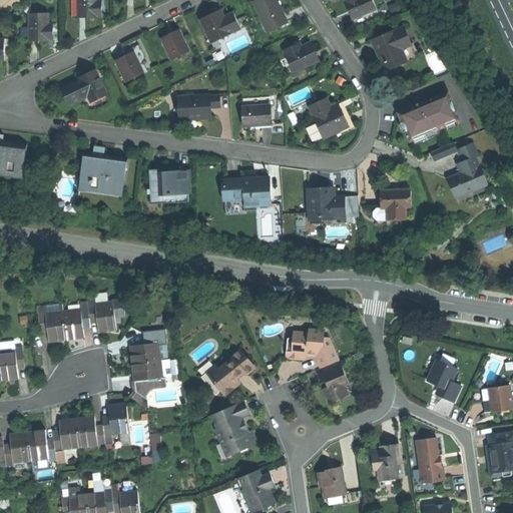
[(77,0),(78,17),(88,17),(101,17),(101,0),(97,0),(77,0)]
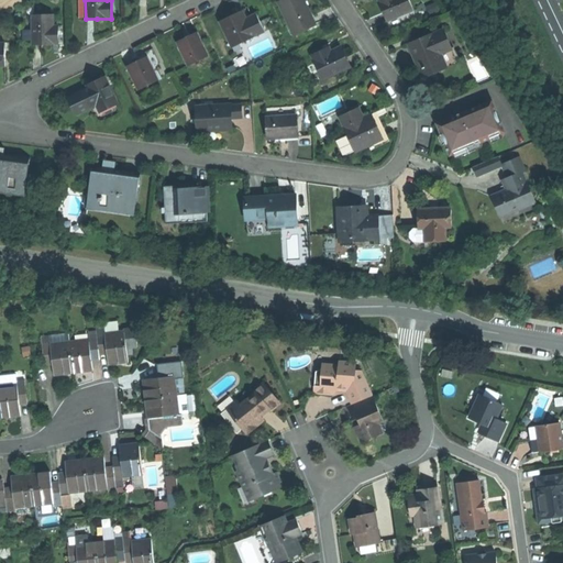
[(280,0),(277,2),(293,34),(313,23),(306,7),(301,0),(280,0)]
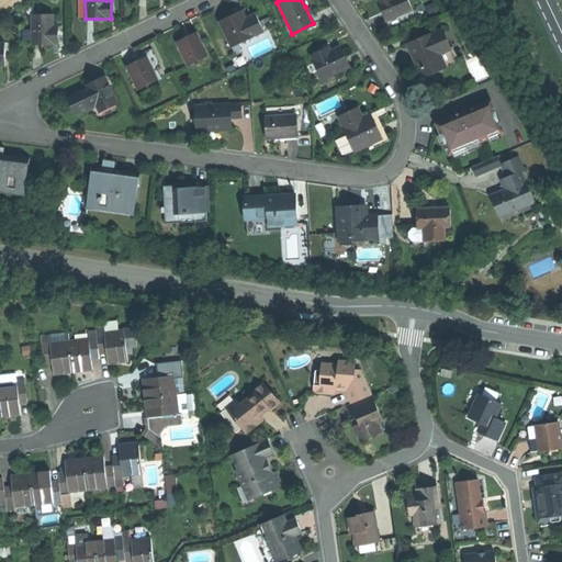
[(378,0),(382,10),(386,21),(413,10),(408,0),(378,0)]
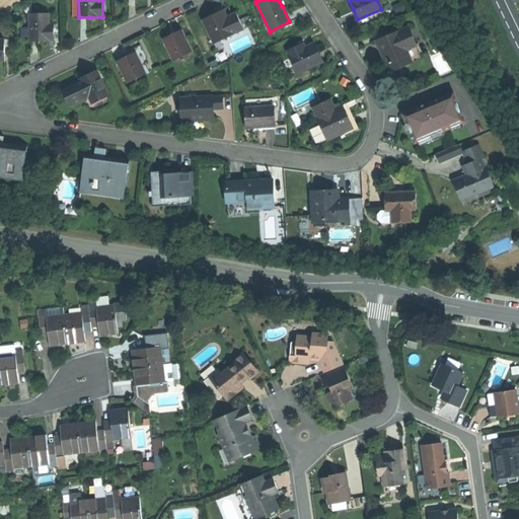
[(202,20),(213,45),(243,29),(235,13),(226,17),(223,10),(212,15),(202,20)]
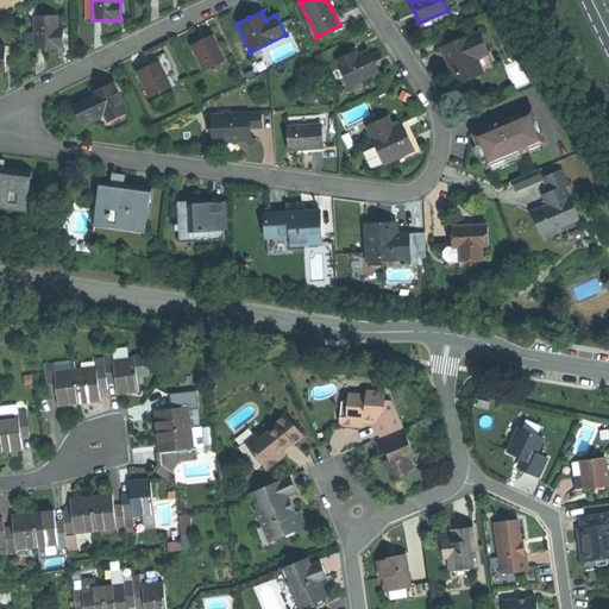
[(50,48),(63,48),(63,27),(56,27),(56,17),(33,17),(35,49),(50,48)]
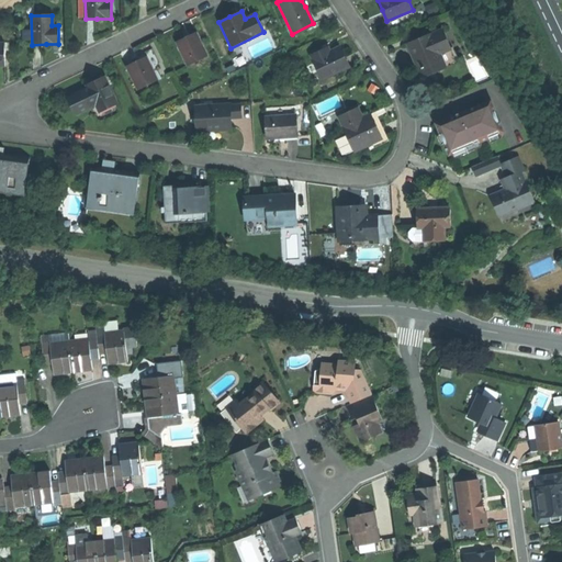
[(414,57),(419,70),(444,59),(440,53),(451,48),(442,29),(408,44),(414,57)]
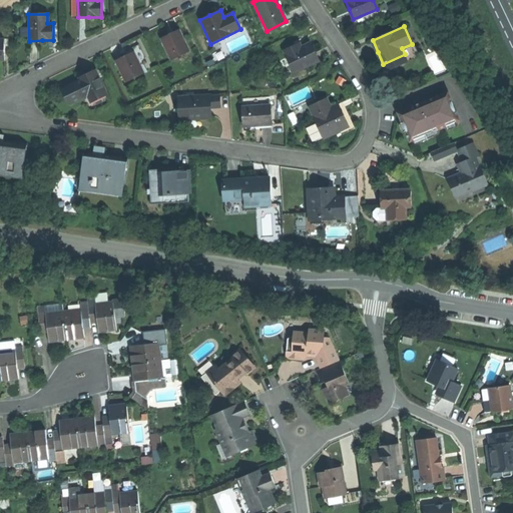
[(160,38),(170,61),(190,51),(179,29),(169,33),(160,38)]
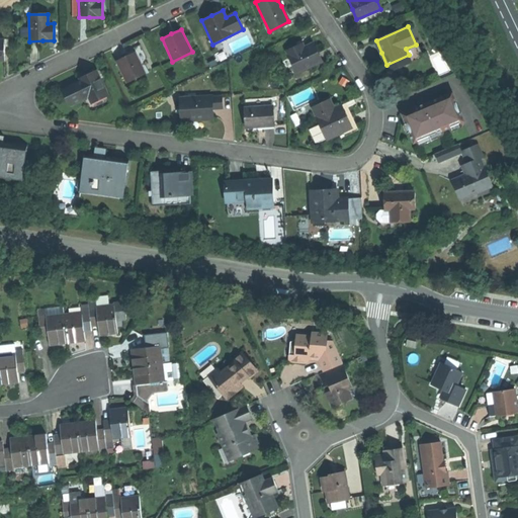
[(286,53),(297,74),(322,62),(318,53),(314,45),(304,50),(301,46),(286,53)]
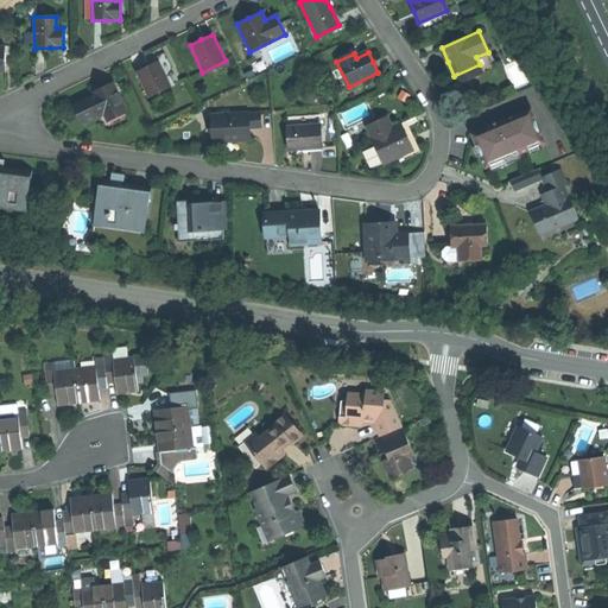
[(480,64),(454,76),(456,82),(494,67),(488,52),(476,57),(480,64)]
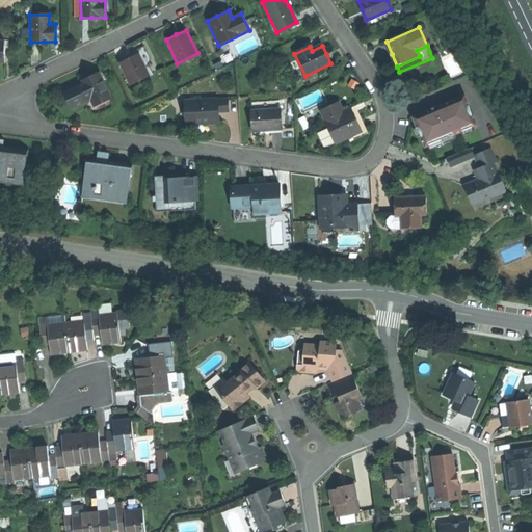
[(118,63),(129,85),(150,76),(138,54),(129,58),(118,63)]
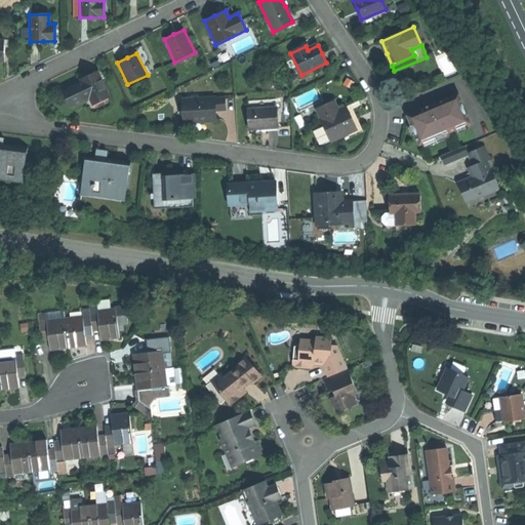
[(92,105),(109,96),(96,73),(87,78),(80,81),(82,84),(77,86),(85,102),(89,98),(92,105)]
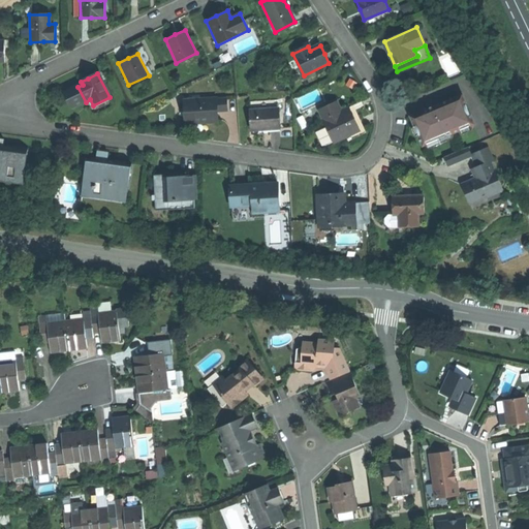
[(86,102),(78,87),(64,93),(71,109),(86,102)]
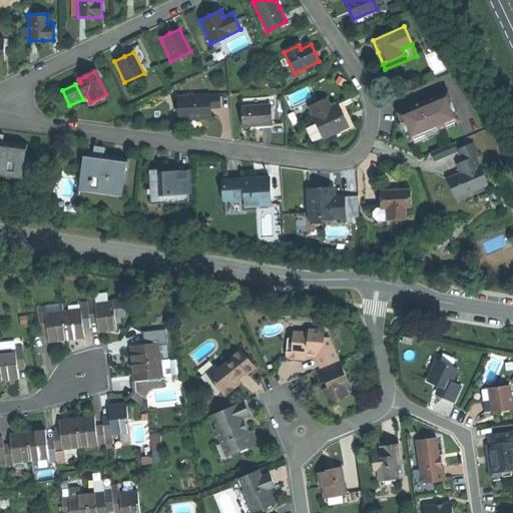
[(449,92),(400,112),(405,126),(411,139),(413,138),(439,128),(460,119),(449,92)]
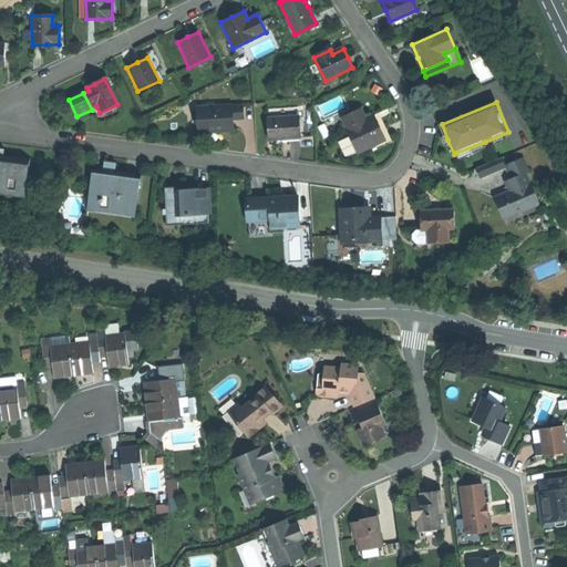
[(197,107),(198,132),(215,131),(232,130),(232,119),(230,106),(230,105),(197,107)]
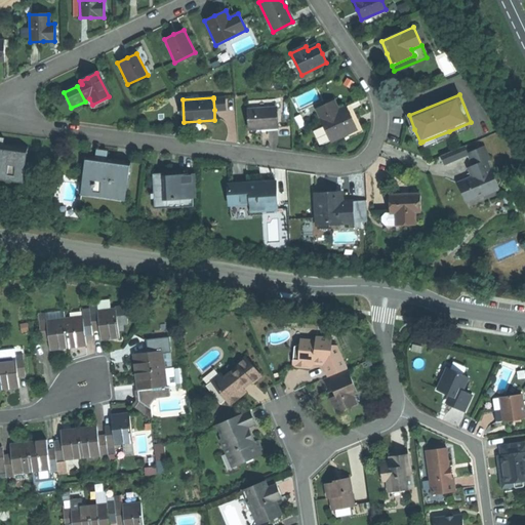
[(213,98),(214,110),(225,109),(224,97),(213,98)]
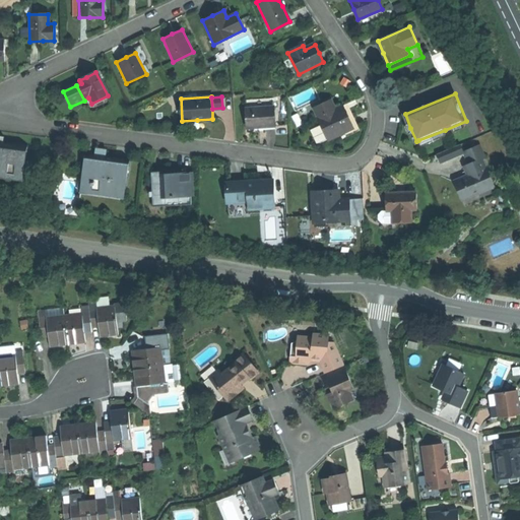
[(245,101),(247,129),(261,128),(274,127),(273,100),(245,101)]
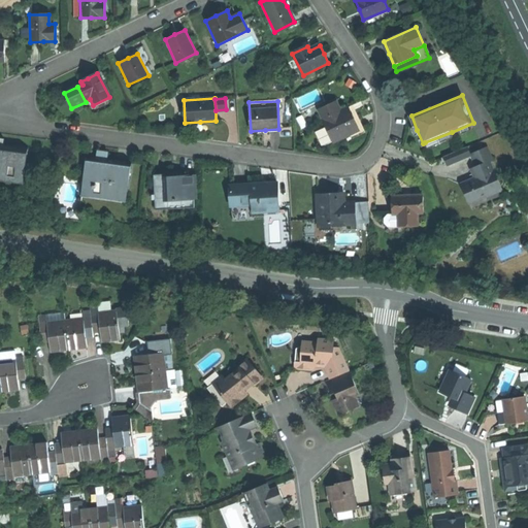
[(326,128),(333,141),(344,136),(358,130),(348,106),(339,110),(335,101),(318,109),(326,128)]
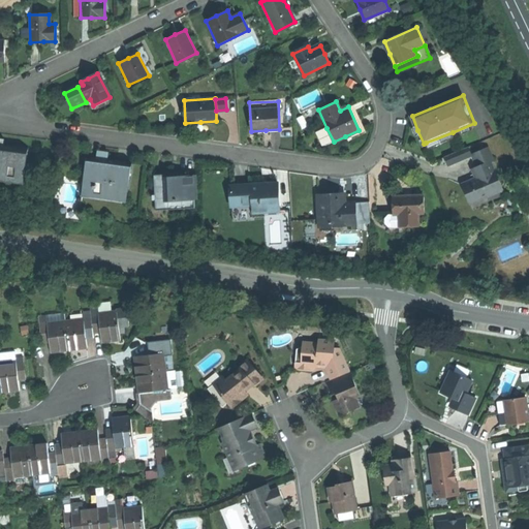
[(353,104),(348,106),(359,130),(345,136),(347,142),(367,132),(359,116),(353,104)]
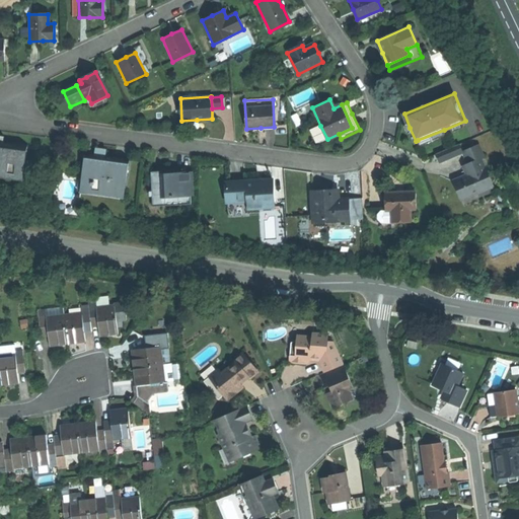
[(327,139),(320,126),(311,130),(318,143),(327,139)]
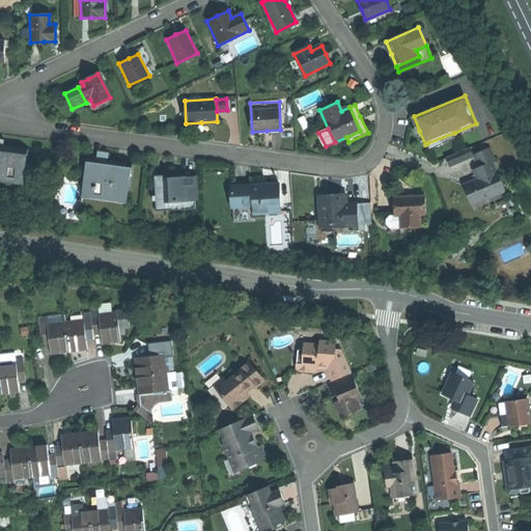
[(22,169),(25,150),(14,149),(6,148),(0,147),(0,177),(15,179),(17,168),(22,169)]
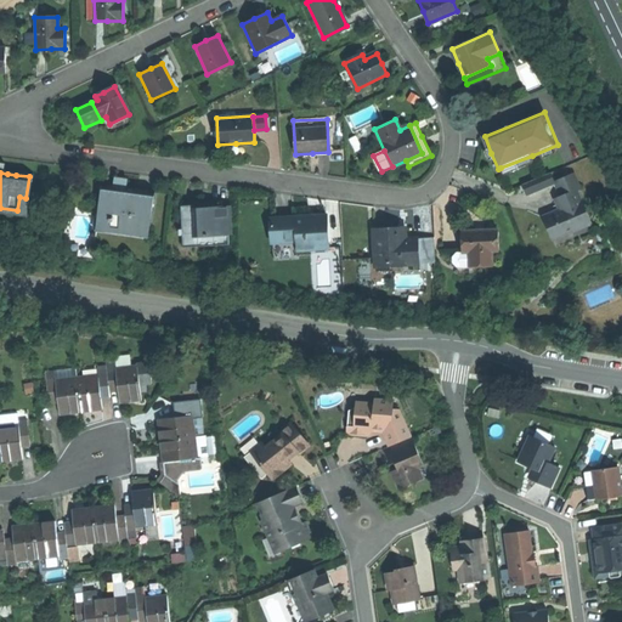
[(527,193),(555,182),(561,196),(557,198),(561,209),(549,214),(544,216),(554,239),(593,224),(583,201),(582,201),(577,190),(581,188),(575,173),(555,181),(552,173),(524,184),(527,193)]
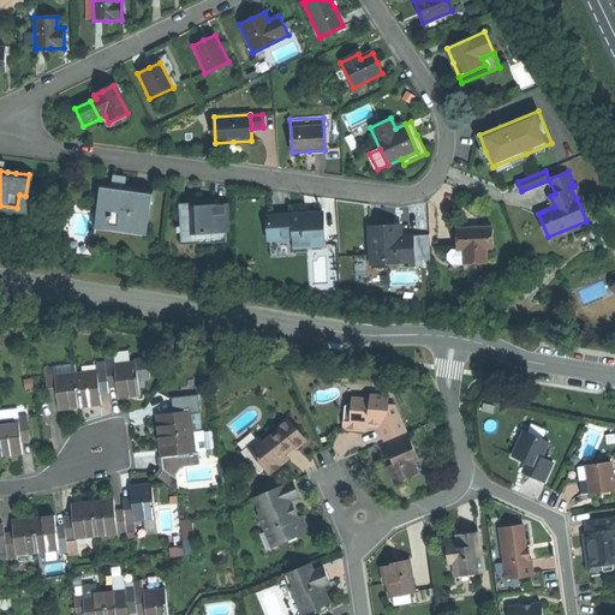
[(124,185),(125,178),(115,177),(114,184),(101,181),(97,214),(108,215),(107,227),(139,232),(141,218),(148,218),(151,189),(135,186),(124,185)]
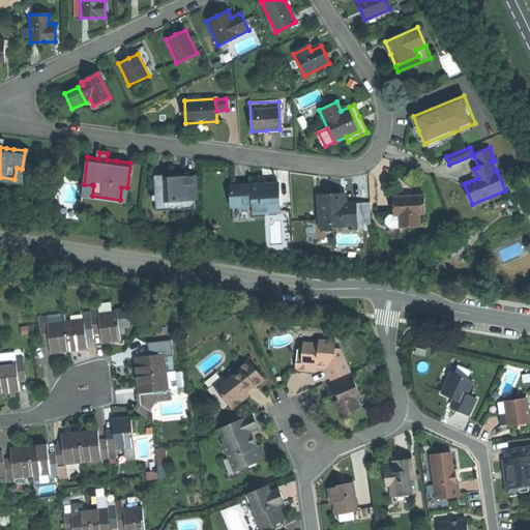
[(167,209),(195,208),(194,177),(197,177),(197,175),(179,176),(179,174),(174,175),(153,176),(154,199),(152,199),(152,204),(167,204),(167,209)]
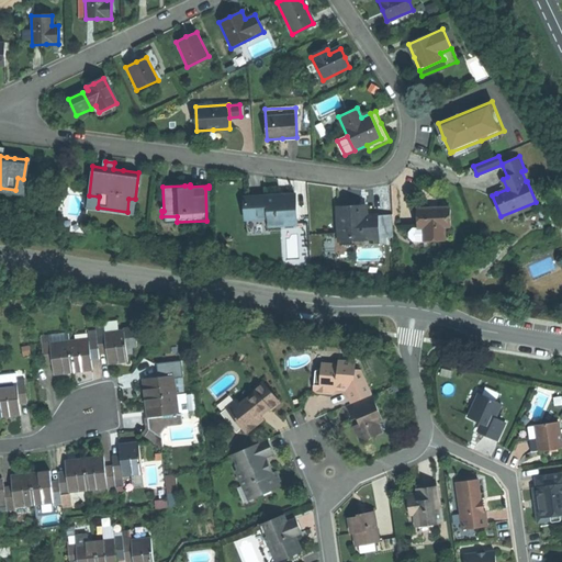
[(283,200),(282,194),(267,197),(245,198),(247,217),(270,215),(271,226),(298,224),(295,199),(283,200)]
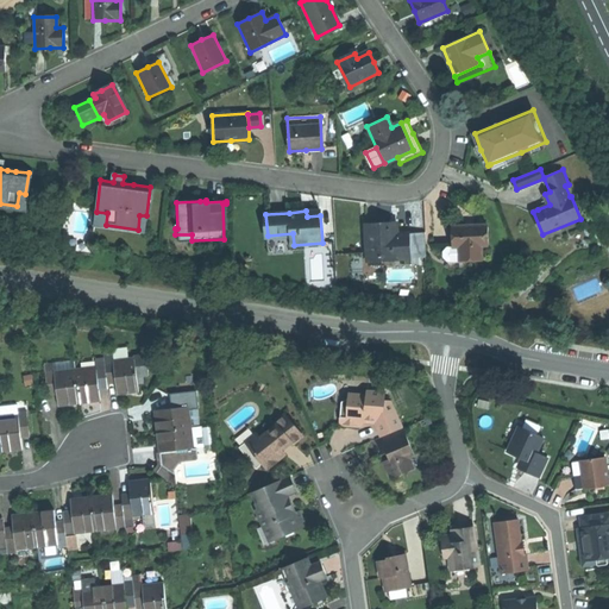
[(365,225),(368,262),(410,258),(408,233),(397,234),(397,223),(383,224),(365,225)]
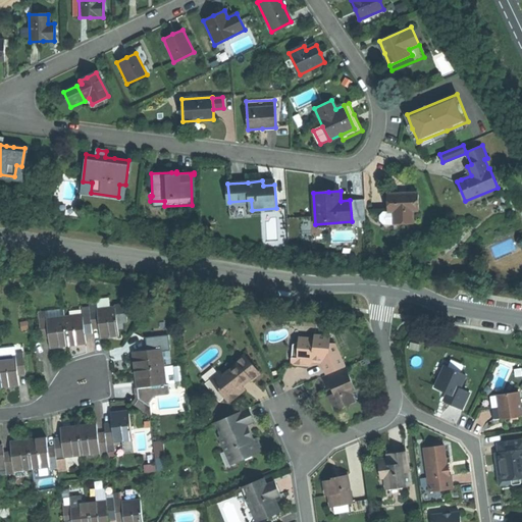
[(387,195),(388,213),(395,212),(395,224),(414,223),(413,211),(419,211),(418,194),(408,194),(408,197),(399,197),(399,195),(394,195),(387,195)]
